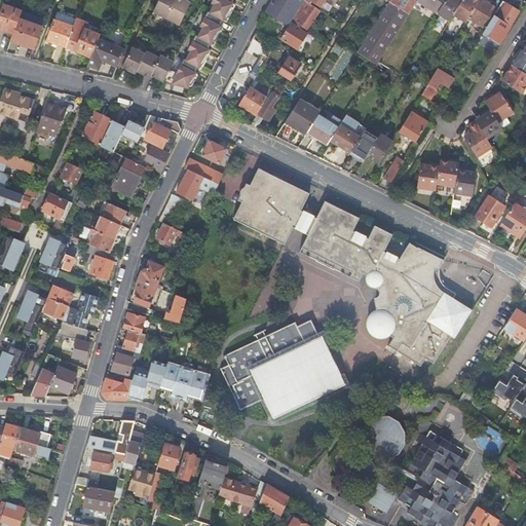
[(184,0),(158,0),(153,12),(180,26),(191,3),(184,0)]
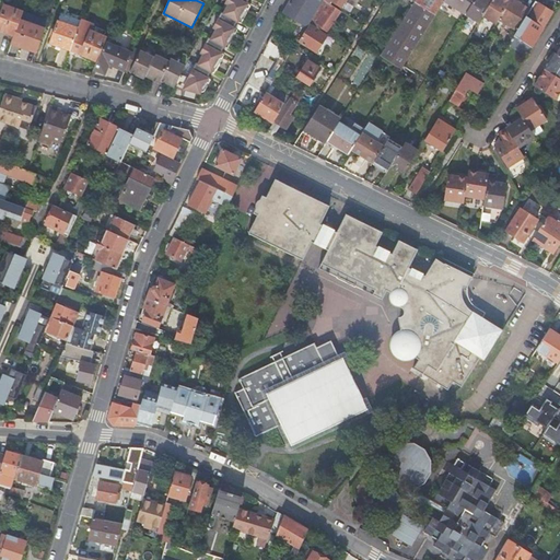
[(181,76),(178,81),(175,86),(184,89),(184,90),(200,94),(205,93),(211,81),(208,79),(210,72),(214,74),(224,56),(221,54),(224,48),(228,49),(237,31),(234,28),(237,22),(241,24),(251,7),(246,4),(248,0),(253,0),(254,1),(254,0),(228,0),(225,4),(229,6),(224,15),(222,13),(213,28),(217,31),(211,41),(209,39),(201,54),(205,56),(199,66),(197,65),(189,78),(181,76)]
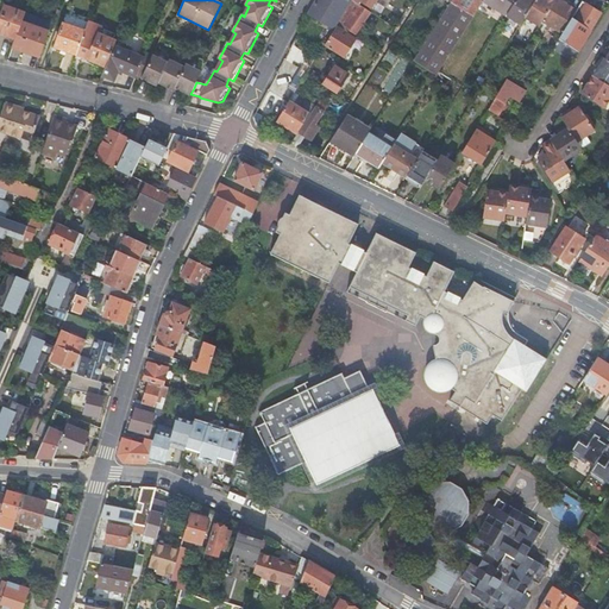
[(316,0),(308,16),(333,30),(336,26),(351,0),(316,0)]
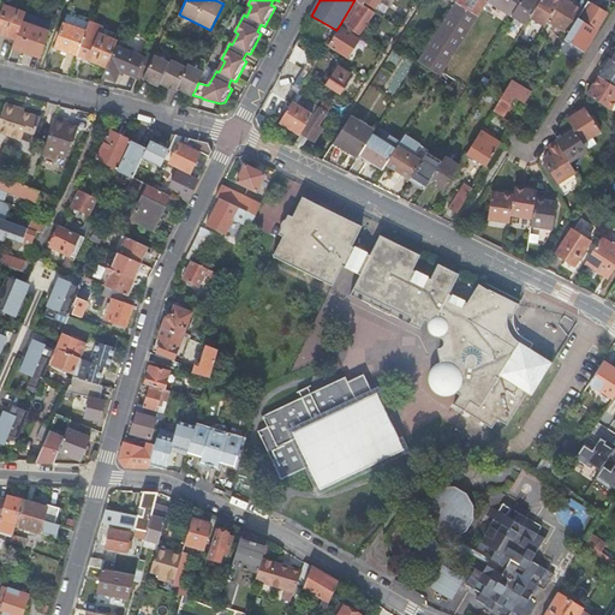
[(360,4),(354,0),(339,27),(344,29),(360,4)]
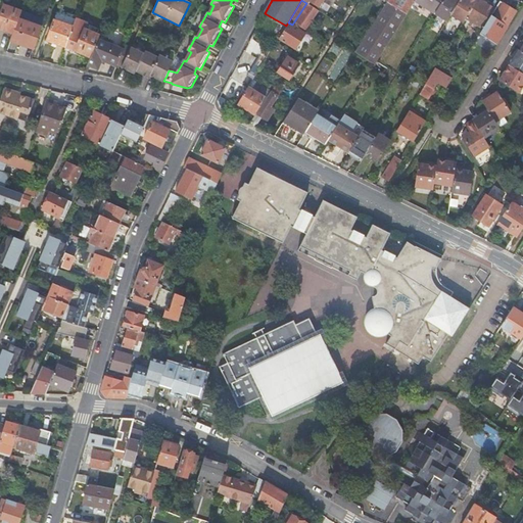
[(415,0),(387,0),(386,3),(354,53),(375,65),(377,62),(415,1),(415,0)]
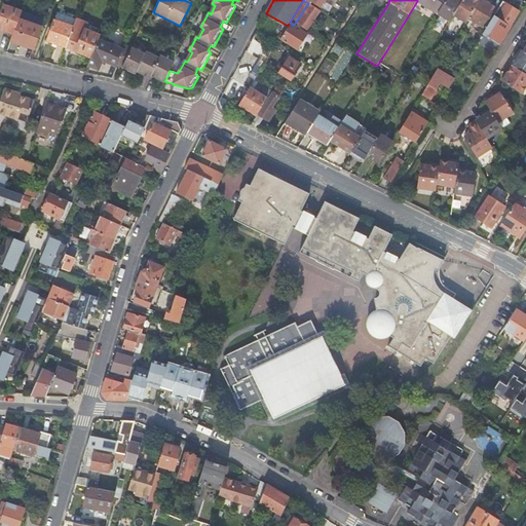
[(445,0),(417,0),(417,1),(437,13),(445,0)]
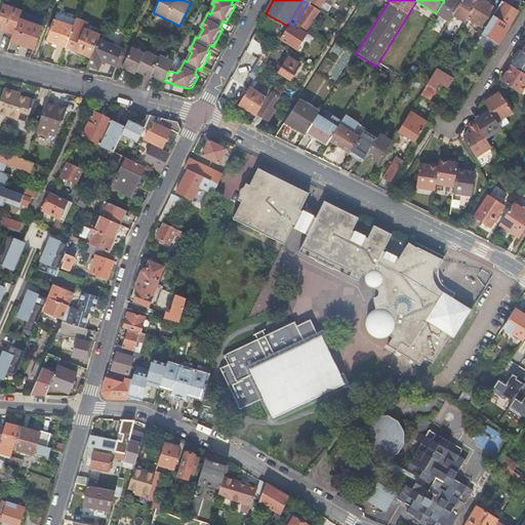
[(460,2),(457,0),(444,0),(436,13),(448,22),(452,15),(460,2)]
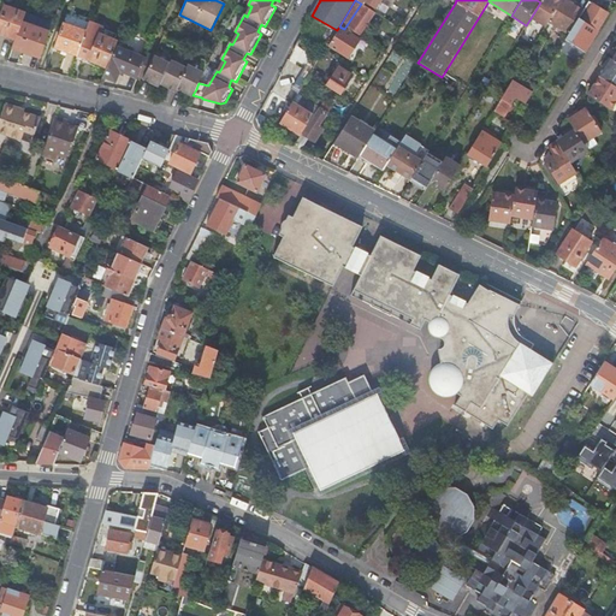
[(531,18),(545,27),(549,21),(561,1),(558,0),(540,0),(540,3),(531,18)]
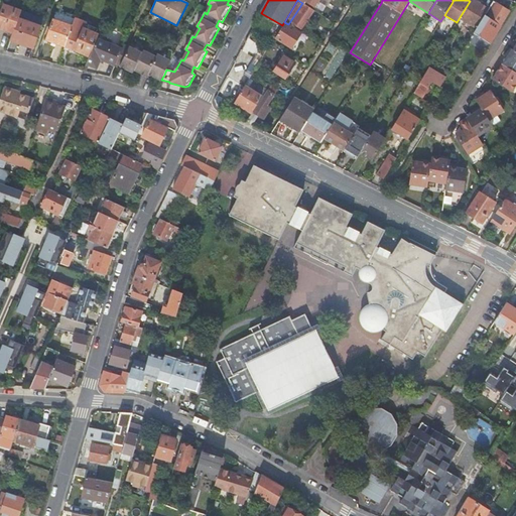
[(470,0),(470,1),(460,17),(464,20),(463,22),(466,24),(467,22),(477,28),(484,15),(488,9),(486,8),(486,6),(482,3),(480,4),(473,0),(470,0)]
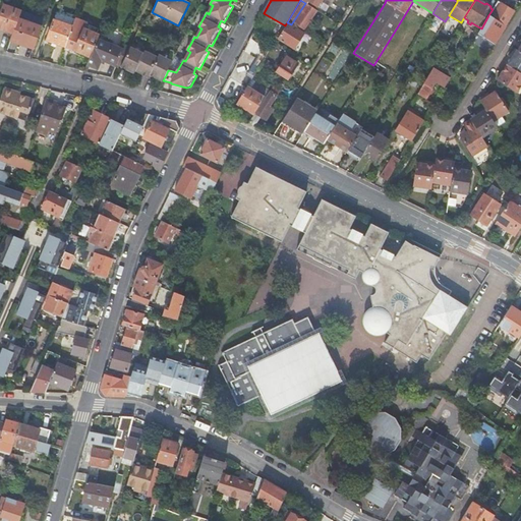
[(498,1),(493,9),(488,15),(505,25),(514,11),(498,1)]
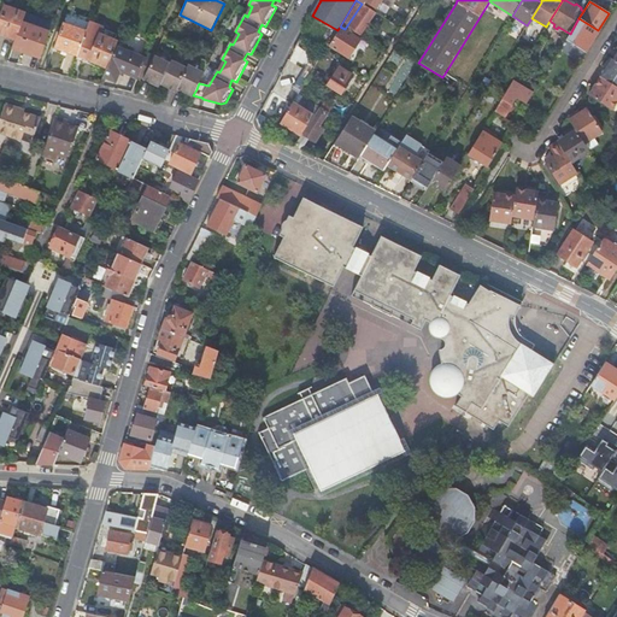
[(360,35),(375,12),(364,5),(350,28),(360,35)]
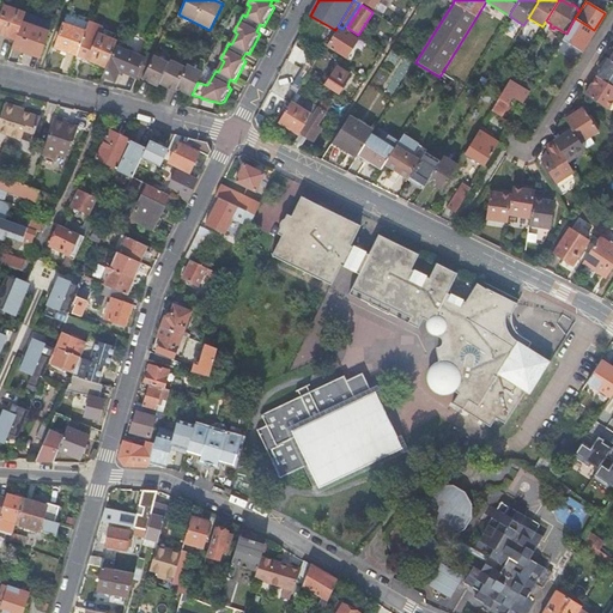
[(0,22),(0,34),(16,40),(19,31),(4,24),(10,8),(6,7),(0,22)]
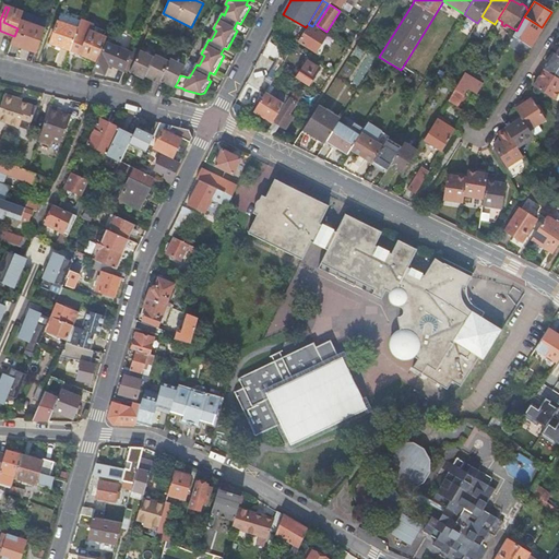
[(3,22),(18,28),(21,21),(23,13),(9,8),(3,22)]
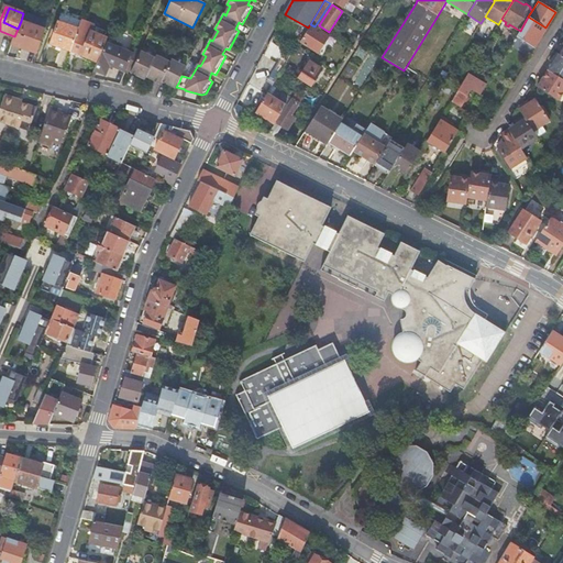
[(51,44),(70,52),(78,30),(81,21),(81,20),(62,13),(58,22),(51,44)]
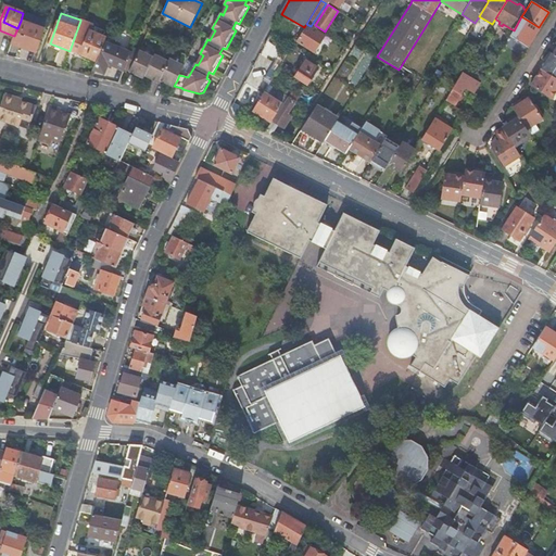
[(37,52),(45,29),(21,21),(17,28),(14,36),(12,43),(37,52)]
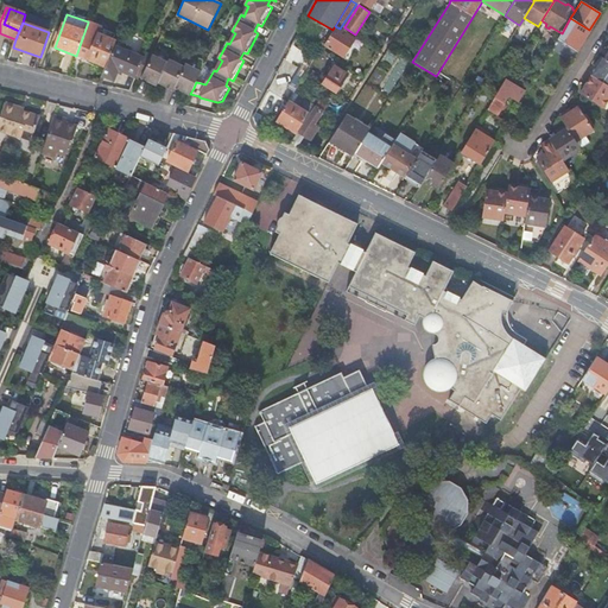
[(114,46),(116,42),(97,33),(100,29),(88,23),(84,32),(76,56),(93,63),(92,65),(103,70),(114,46)]
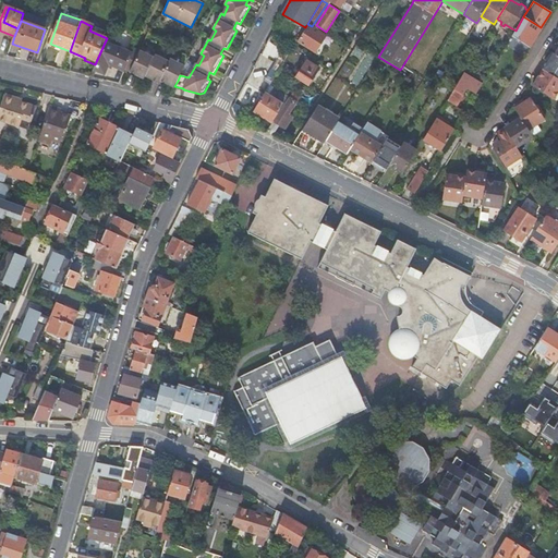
[(307,24),(305,27),(296,43),(314,53),(325,35),(312,26),(307,24)]
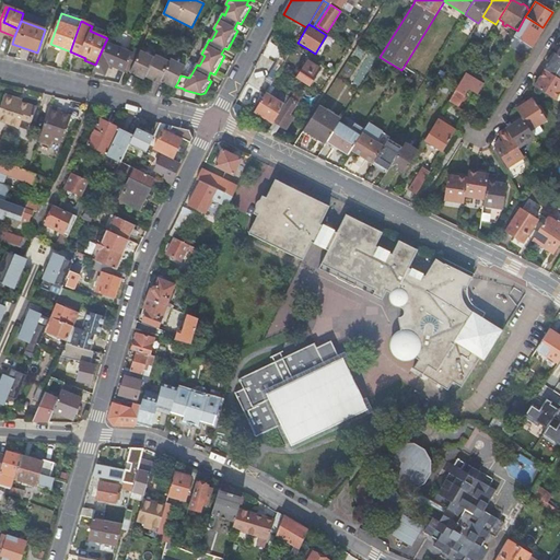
[(132,55),(105,43),(95,65),(93,70),(105,74),(109,66),(125,72),(126,71),(132,55)]
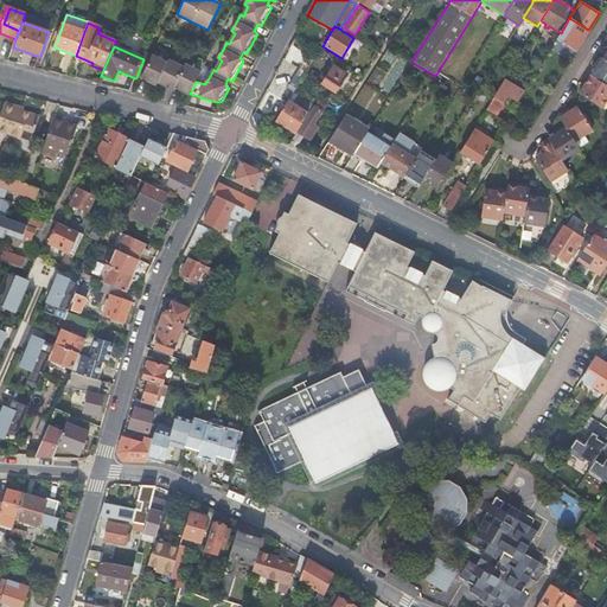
[(606,48),(606,49),(606,48),(606,52),(604,58),(601,57),(590,75),(580,94),(602,108),(606,100),(606,48)]
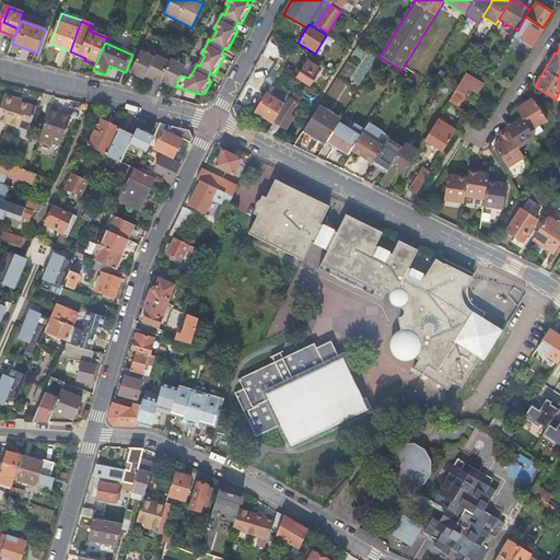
[(132,55),(126,71),(128,72),(130,73),(140,51),(138,49),(135,48),(132,55)]
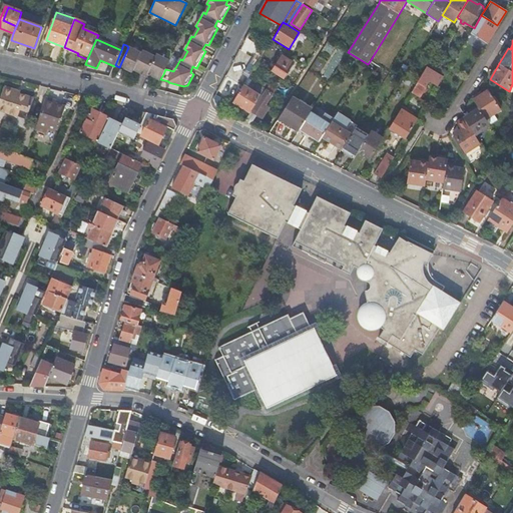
[(147,74),(160,81),(163,74),(165,69),(169,61),(157,54),(155,57),(143,51),(141,53),(128,47),(119,67),(132,73),(133,70),(146,77),(147,74)]
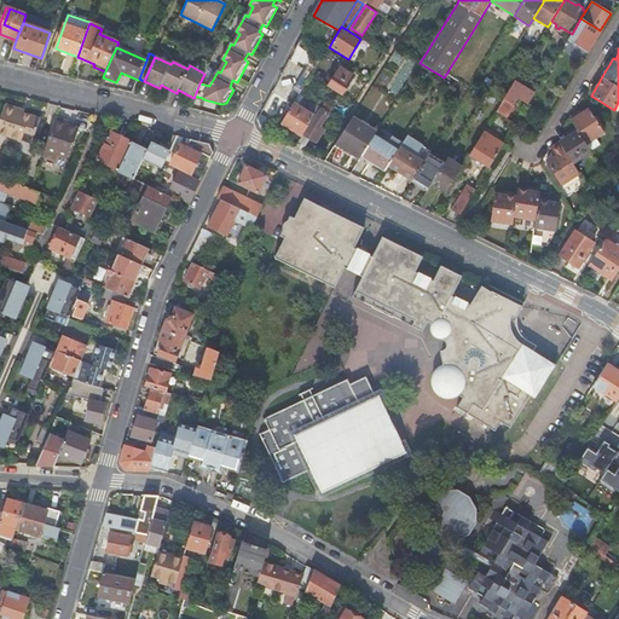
[(341,94),(353,77),(341,69),(329,86),(341,94)]
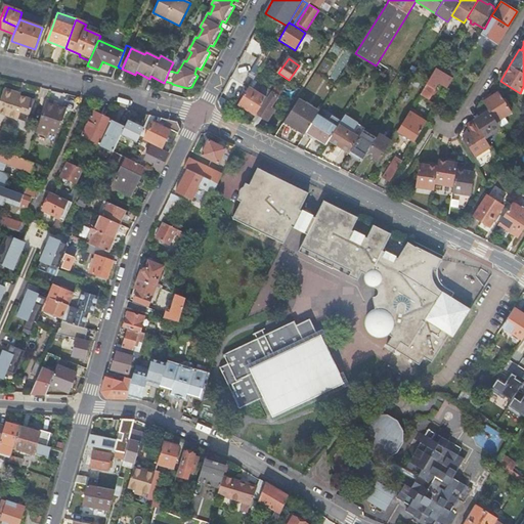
[(426,84),(420,95),(429,100),(435,90),(426,84)]
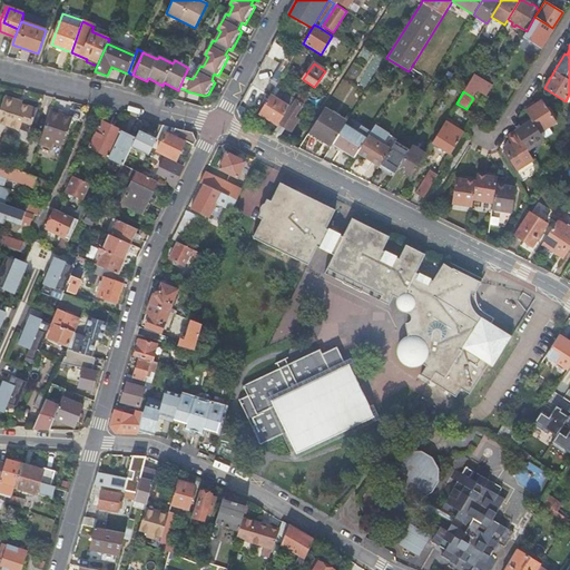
[(288,108),(269,96),(258,114),(277,126),(278,125),(288,108)]
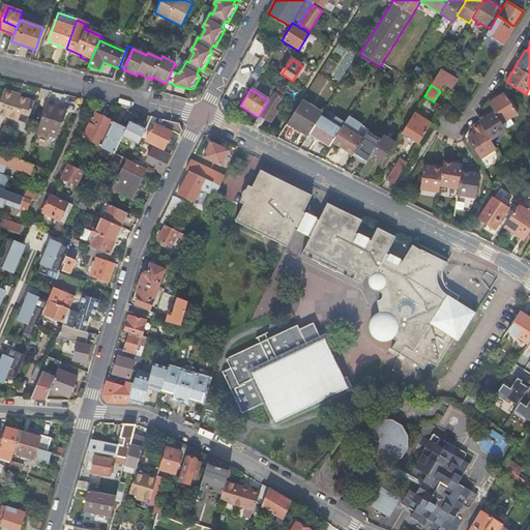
[(0,114),(13,119),(21,97),(15,95),(16,93),(4,90),(0,104),(0,114)]
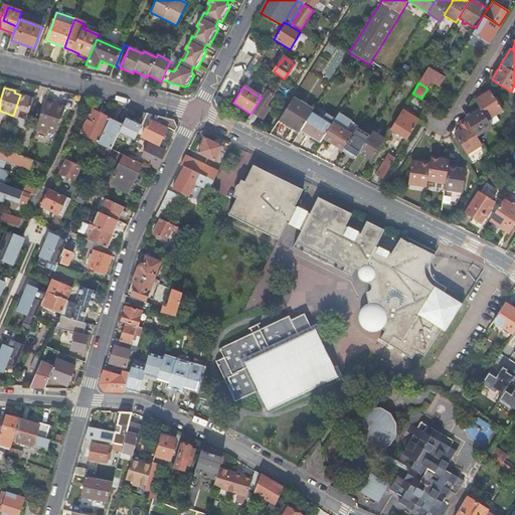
[(495,98),(490,91),(482,96),(480,94),(473,99),(479,107),(471,112),(472,114),(458,123),(462,131),(454,136),(466,155),(482,145),(476,137),(491,127),(491,126),(487,121),(496,115),(503,111),(501,109),(495,98)]
